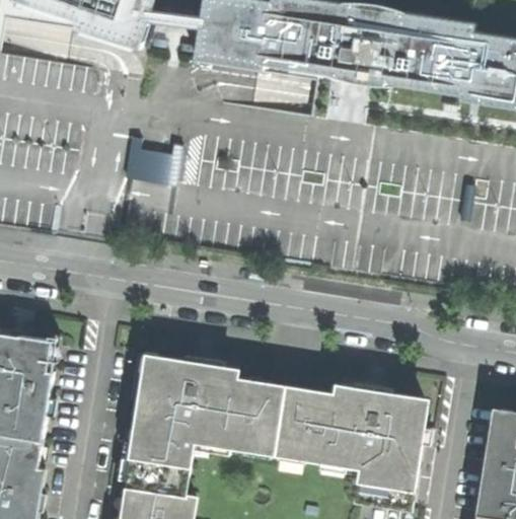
[(9,0),(10,1),(77,21),(74,29),(140,51),(148,24),(153,9),(155,0),(9,0)]
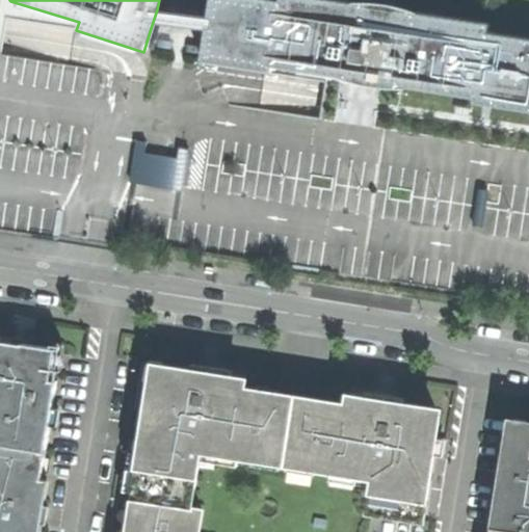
[(270,0),(209,0),(207,17),(205,31),(201,60),(270,72),(271,65),(347,77),(348,68),(369,71),(367,79),(379,81),(379,77),(399,80),(399,85),(475,96),(474,101),(528,109),(528,40),(486,33),(486,25),(410,12),(408,22),(390,20),(390,12),(382,12),(376,11),(376,18),(356,15),(358,4),(329,0),(279,0),(279,1),(270,0)]
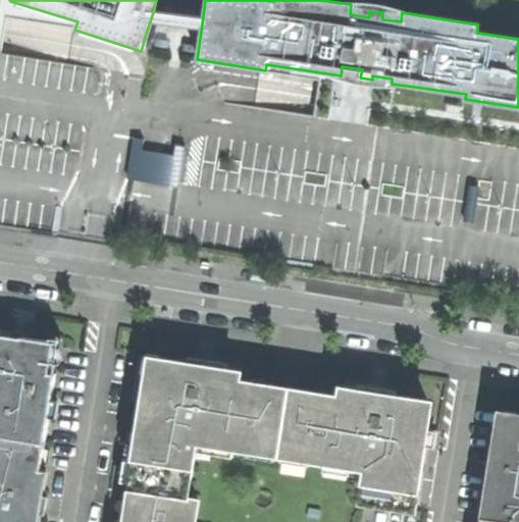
[(203,16),(154,9),(149,24),(201,31),(203,16)]
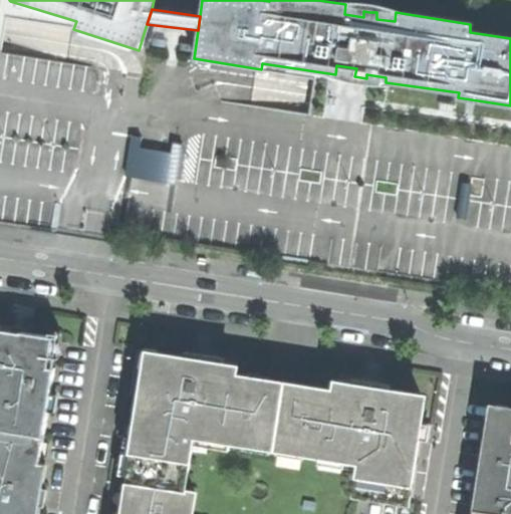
[(126,174),(175,181),(180,154),(131,146),(126,174)]
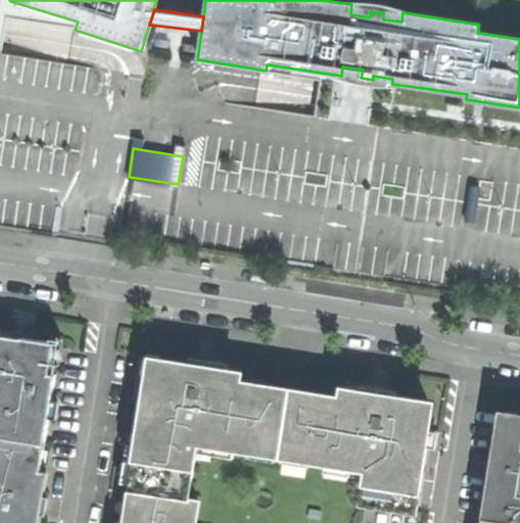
[(0,522),(30,522),(32,516),(42,517),(43,508),(45,497),(35,496),(53,375),(48,374),(51,342),(21,338),(21,342),(25,342),(25,348),(15,347),(9,347),(9,339),(0,338),(0,522)]
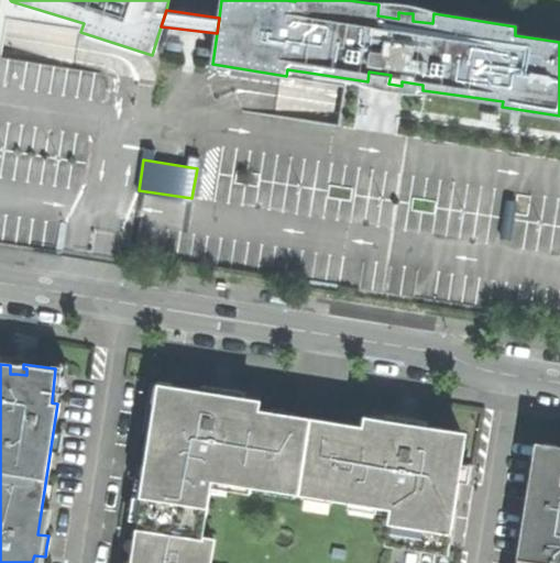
[(208,562),(212,539),(200,538),(210,476),(267,486),(268,481),(333,492),(332,496),(393,506),(388,534),(426,541),(425,548),(445,552),(461,449),(456,448),(458,432),(425,427),(424,430),(397,426),(366,421),(365,433),(297,422),(297,416),(267,411),(266,418),(255,416),(255,404),(231,399),(231,405),(218,403),(209,401),(209,397),(201,396),(200,393),(149,384),(125,525),(123,527),(117,562),(208,562)]
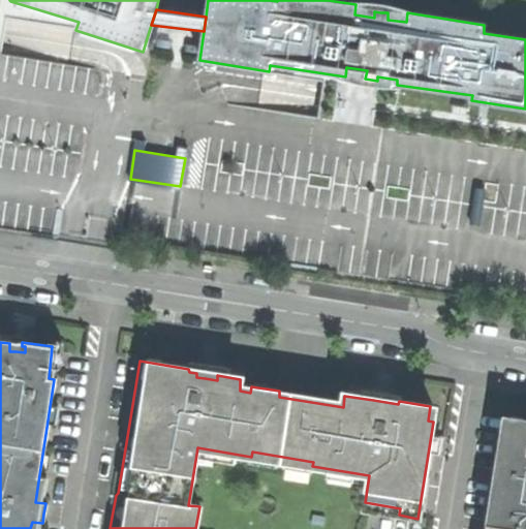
[(525,528),(525,419),(520,419),(517,439),(501,437),(495,479),(501,480),(498,497),(492,496),(486,528),(525,528)]
